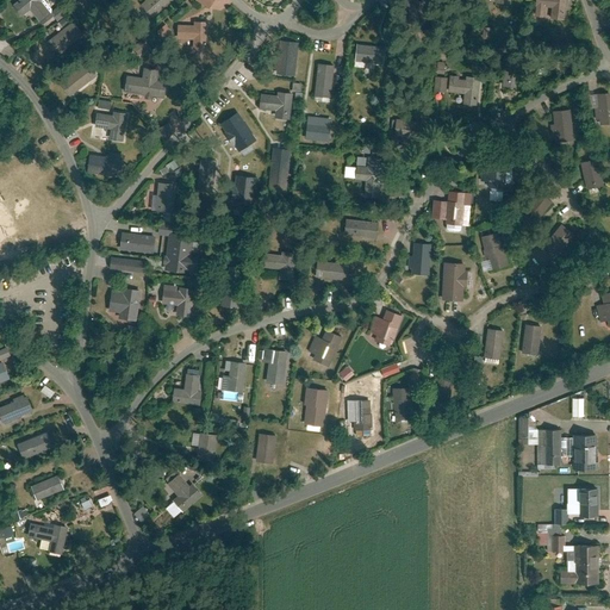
[(44,0),(20,0),(13,6),(23,18),(31,12),(41,24),(51,14),(42,2),(44,0)]
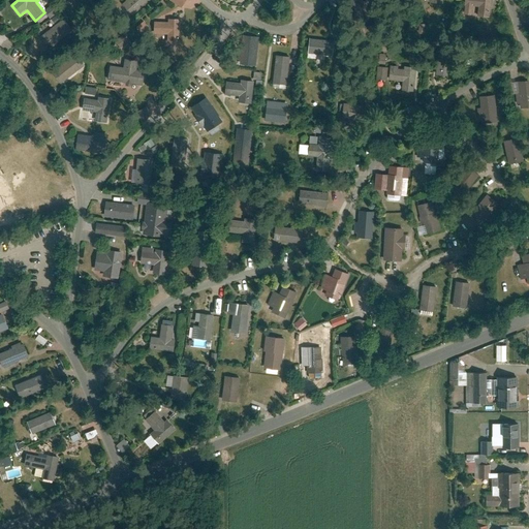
[(147,0),(122,0),(122,1),(131,12),(147,0)]
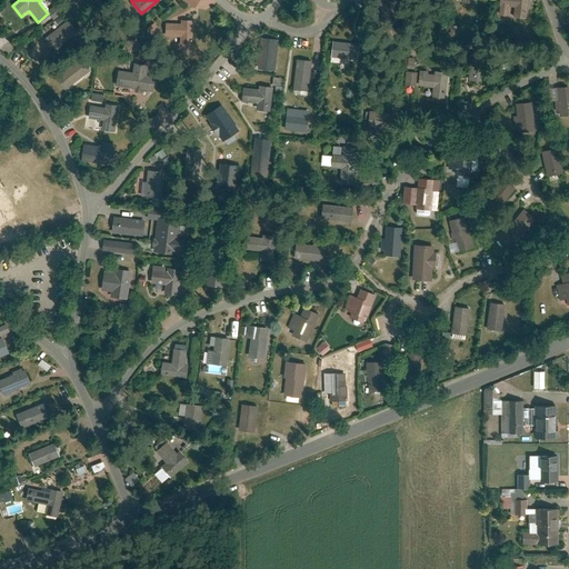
[(396,0),(382,0),(380,19),(395,21),(396,0)]
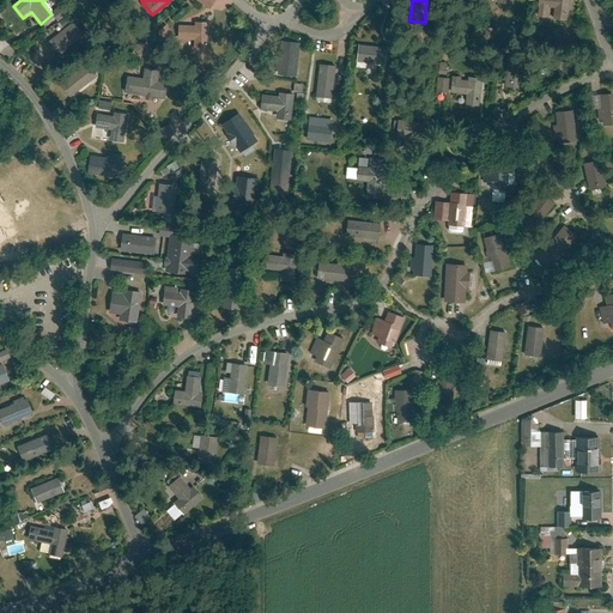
[(563,0),(532,0),(530,19),(560,23),(563,0)]
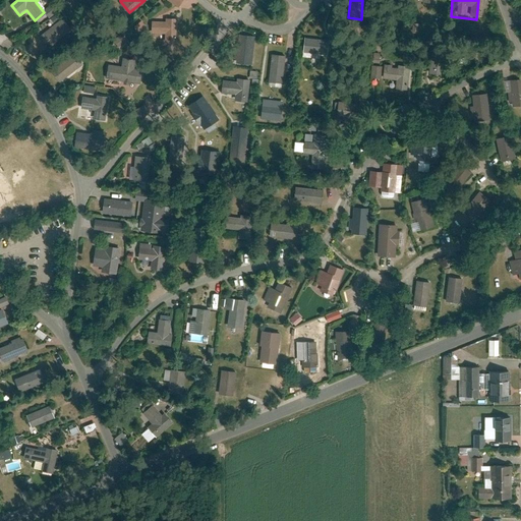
[(41,34),(50,48),(72,33),(64,19),(41,34)]
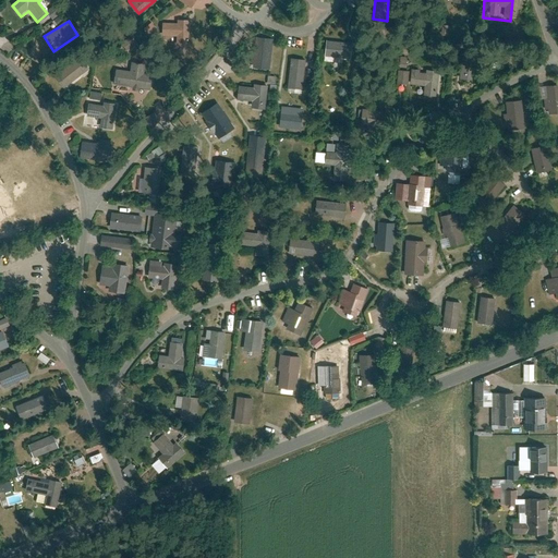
[(182,40),(180,23),(156,25),(158,43),(182,40)]
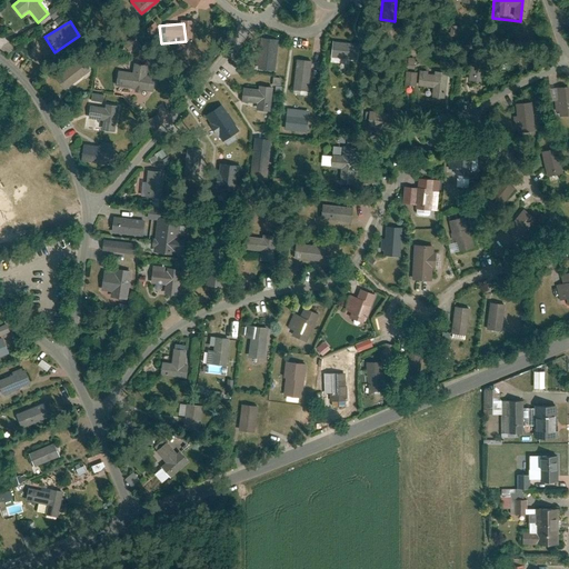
[(262,39),(258,69),(275,71),(279,41),(262,39)]
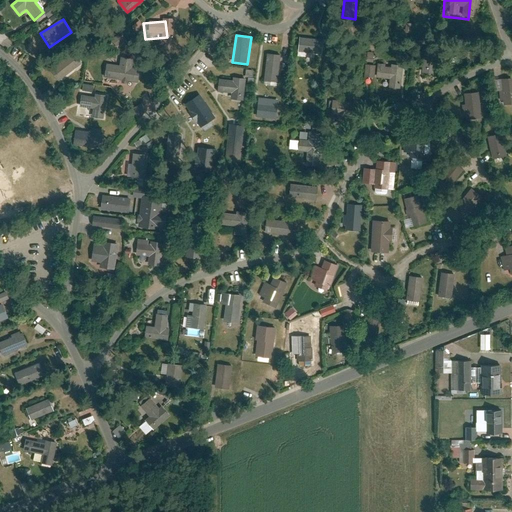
[(296,52),(321,54),(322,40),(297,38),(296,52)]
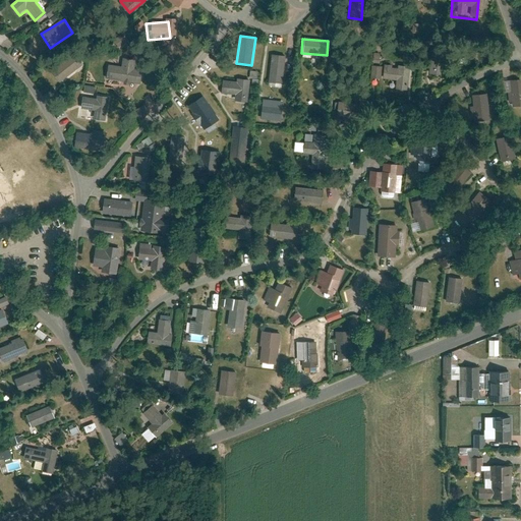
[(443,50),(432,49),(430,62),(439,63),(439,68),(455,71),(459,50),(443,47),(443,50)]
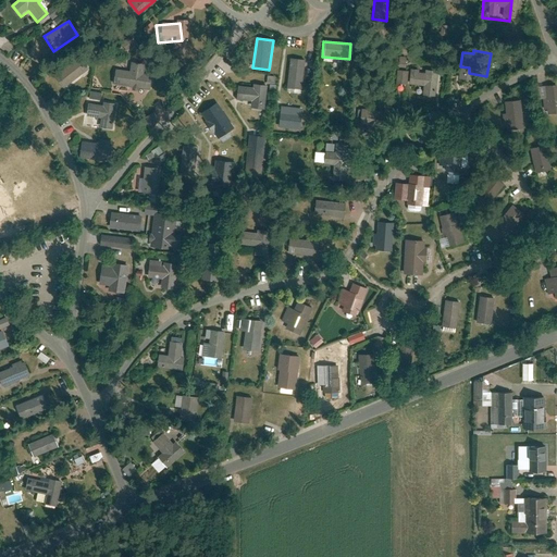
[(79,58),(57,75),(66,87),(89,70),(79,58)]
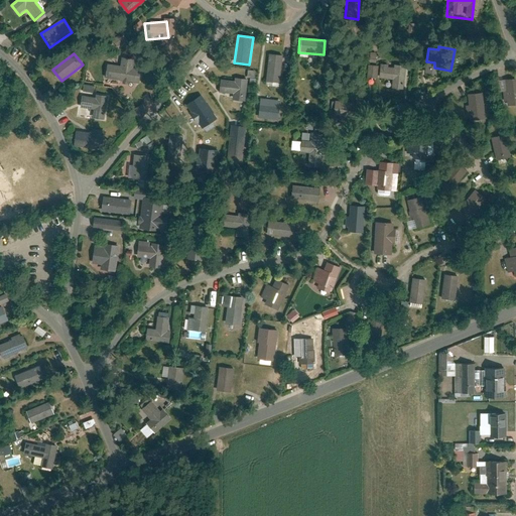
[(279,85),(282,57),(267,55),(264,83),(279,85)]
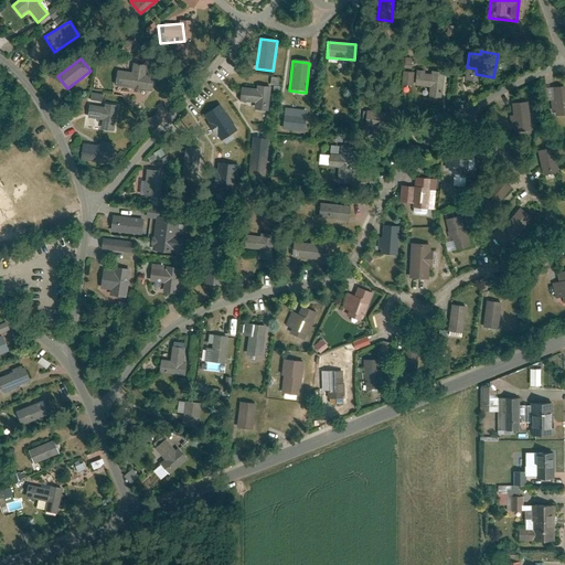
[(134,72),(119,70),(116,86),(153,92),(156,75),(146,73),(147,64),(135,63),(134,72)]
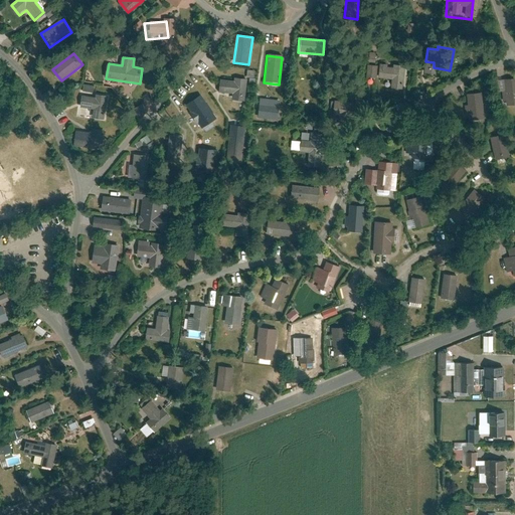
[(389,65),(379,64),(377,77),(386,78),(385,83),(402,87),(406,65),(389,62),(389,65)]
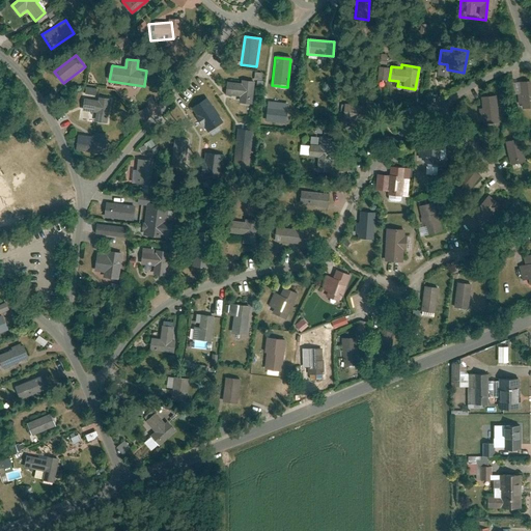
[(253,103),(255,82),(240,81),(238,101),(253,103)]
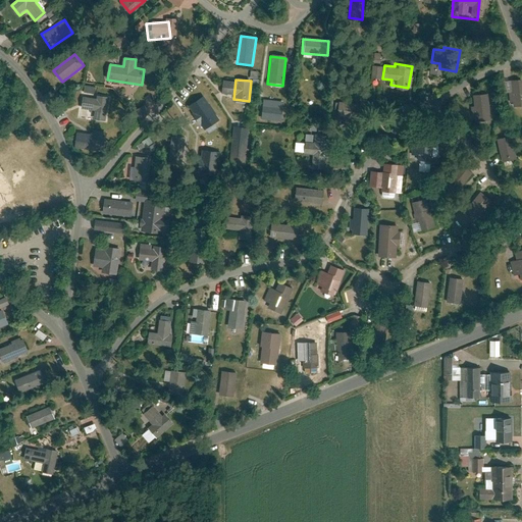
[(521,80),(503,82),(504,94),(508,94),(509,108),(521,107),(521,80)]
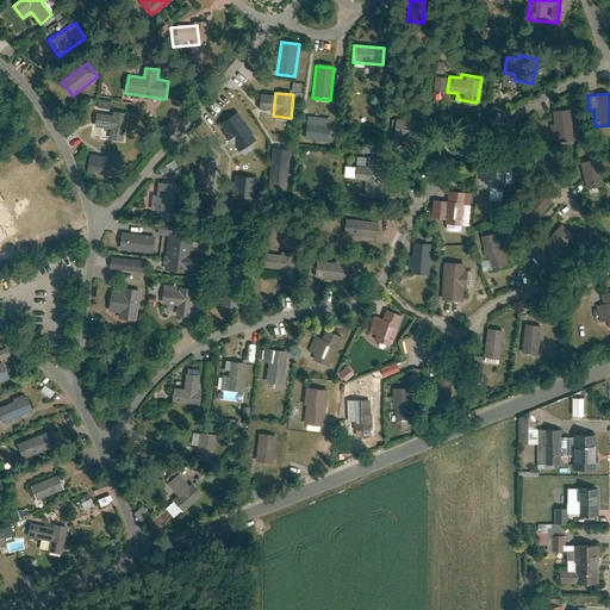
[(128,114),(99,110),(97,126),(111,129),(110,138),(124,141),(128,114)]
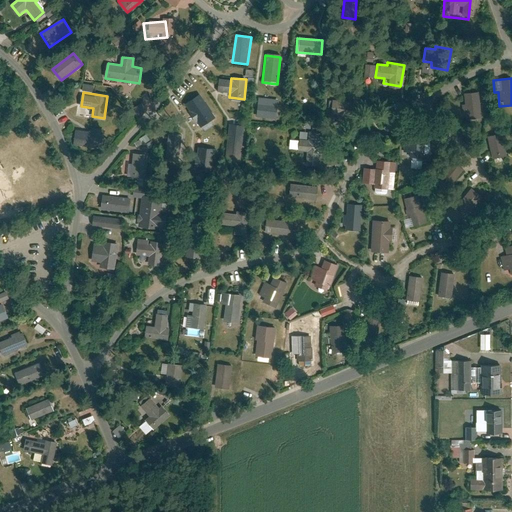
[(480,93),(461,95),(464,120),(482,118),(480,93)]
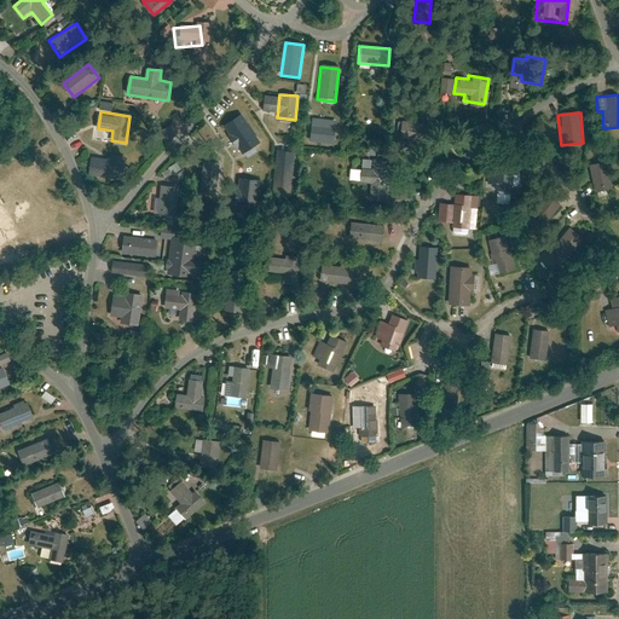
[(335,119),(312,117),(311,142),(333,143),(335,119)]
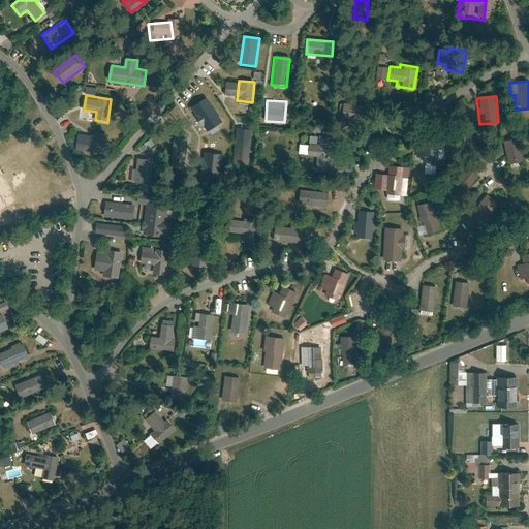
[(219,119),(209,102),(195,111),(206,127),(219,119)]
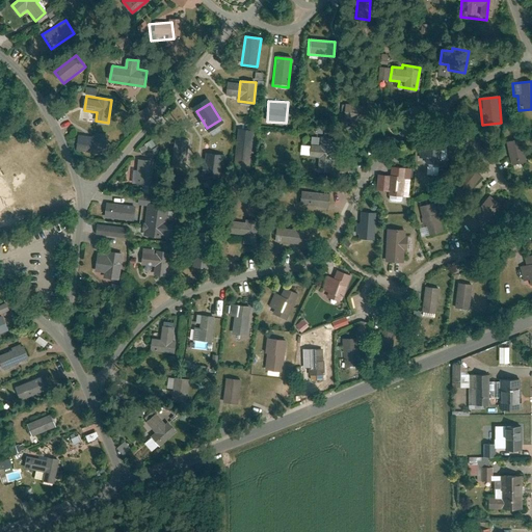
[(366,122),(368,106),(344,103),(342,118),(366,122)]
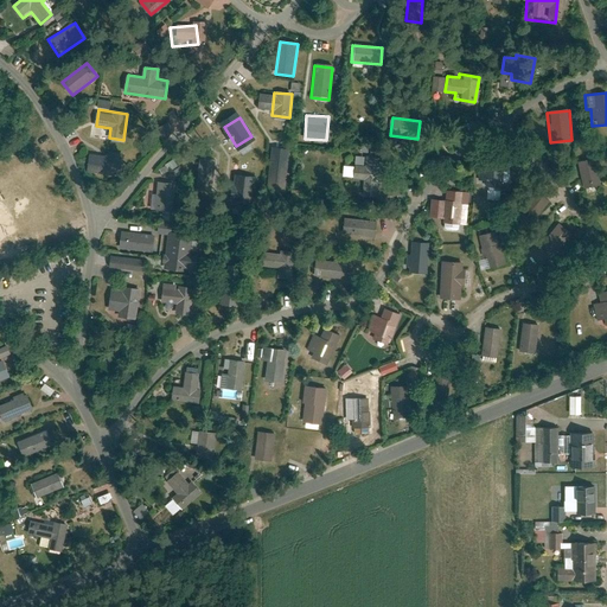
[(289,152),(273,149),(269,185),(285,187),(289,152)]
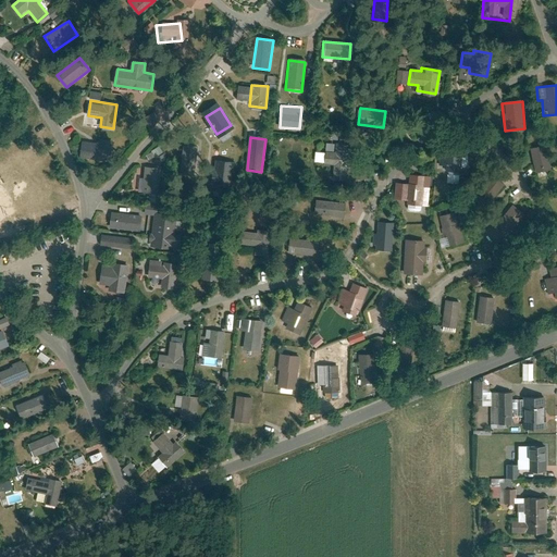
[(99,143),(87,140),(84,158),(109,161),(112,141),(100,139),(99,143)]
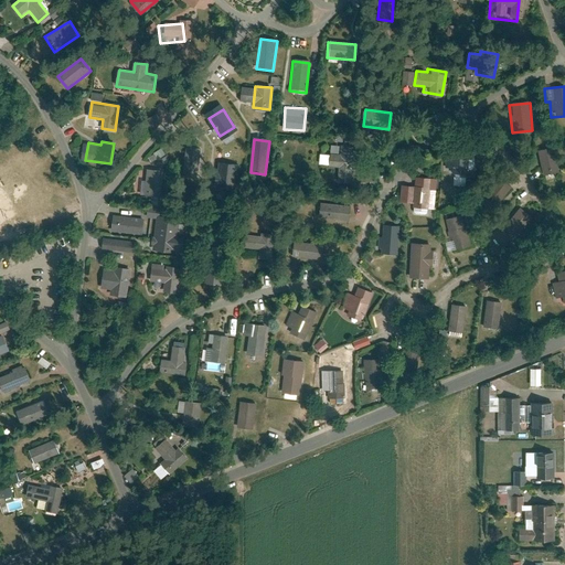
[(331,180),(351,182),(354,147),(334,146),(333,159),(330,158),(328,172),(332,173),(331,180)]
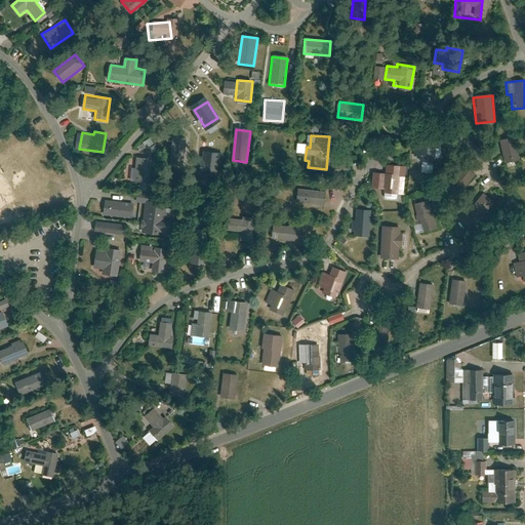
[(184,166),(187,138),(171,136),(168,165),(184,166)]
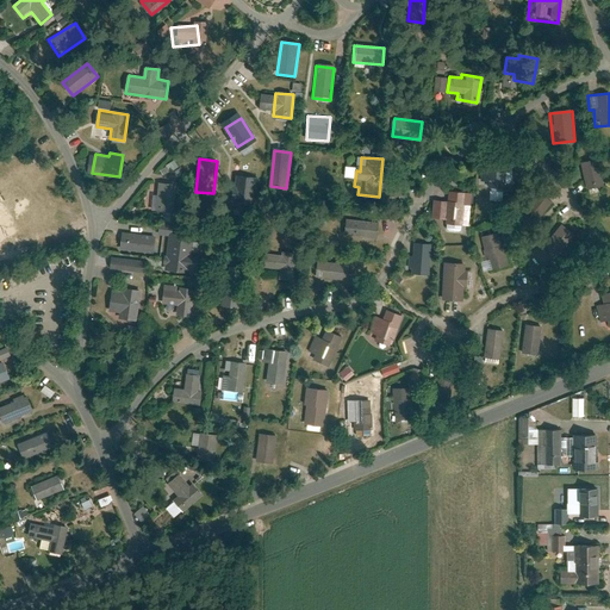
[(503,161),(485,160),(483,186),(500,188),(503,161)]
